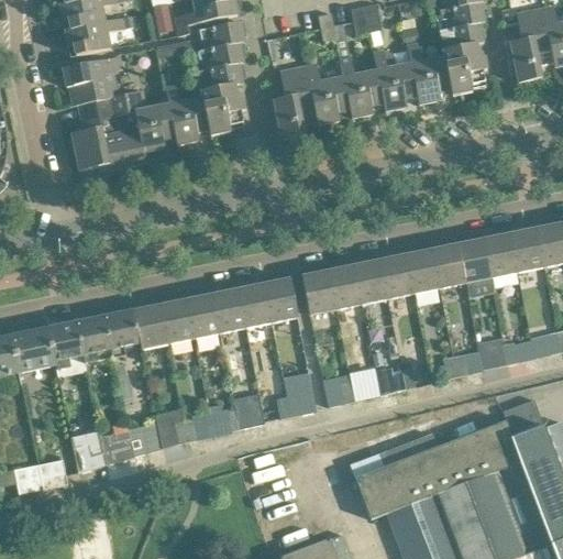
[(68,19),(69,26),(106,20),(105,20),(102,6),(120,1),(120,0),(70,0),(65,1),(59,2),(63,20),(68,19)]
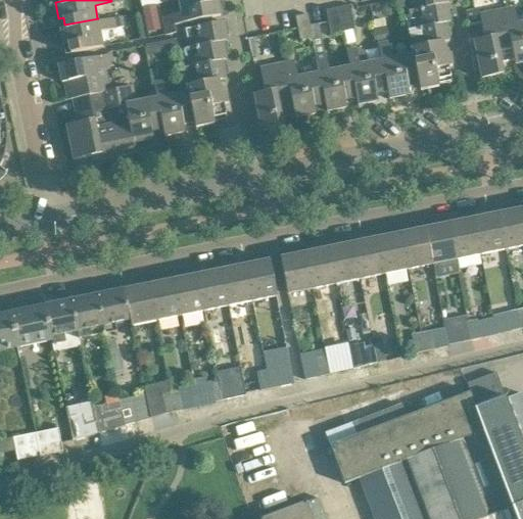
[(171,0),(174,12),(161,14),(164,33),(176,30),(174,22),(221,12),(218,0),(171,0)]
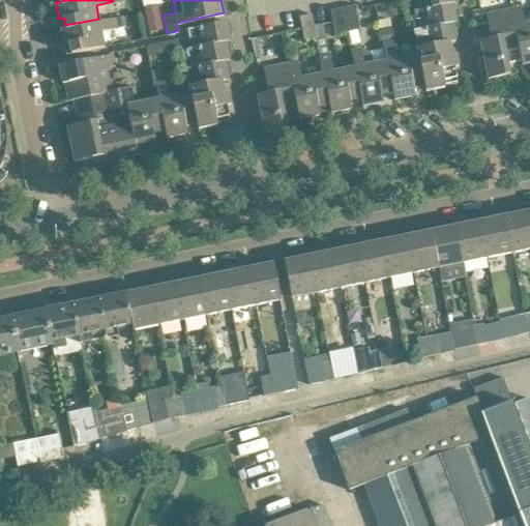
[(451,21),(457,20),(452,1),(458,0),(452,0),(417,7),(416,7),(411,8),(414,27),(415,28),(451,21)]
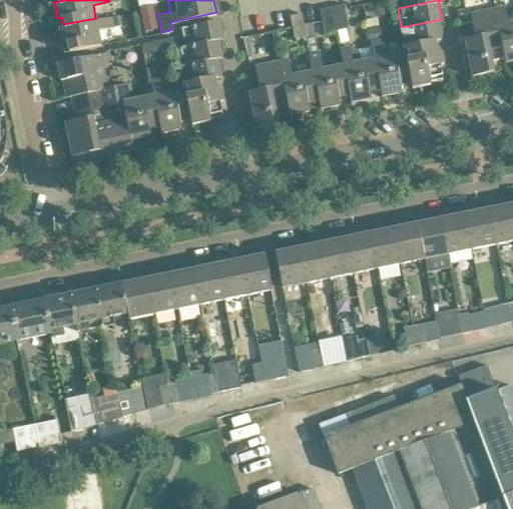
[(343,2),(330,5),(335,29),(348,26),(343,2)]
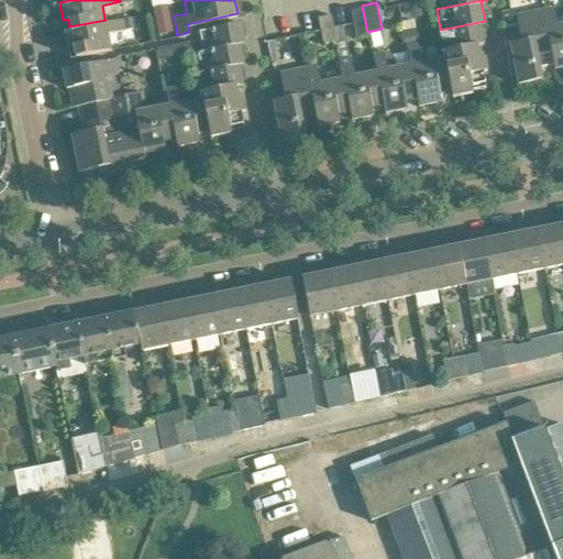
[(562,2),(542,7),(553,63),(554,66),(562,64),(562,2)]
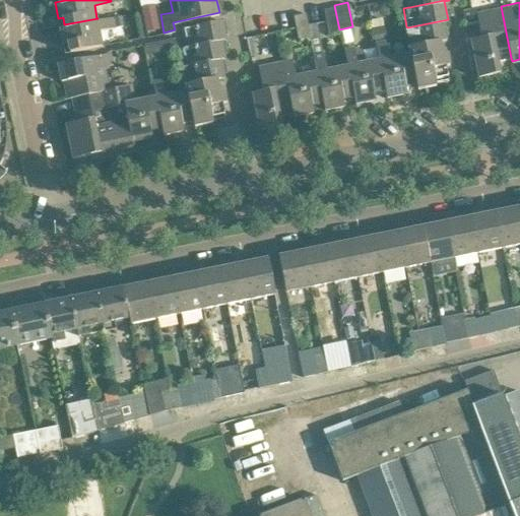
[(339,29),(334,5),(324,7),(329,31),(339,29)]
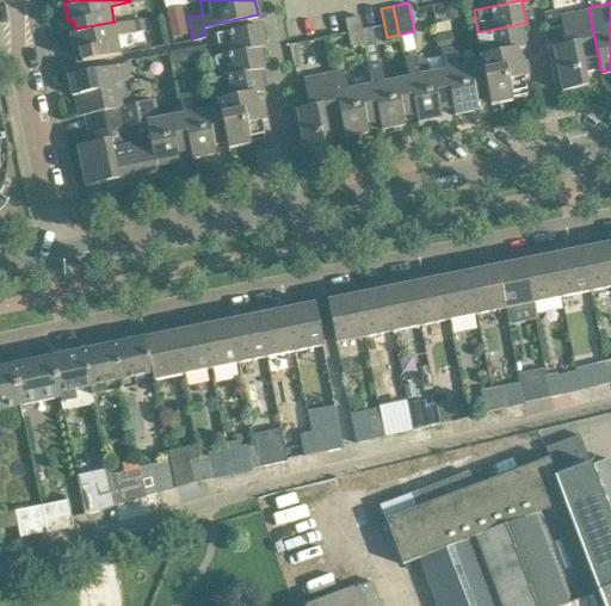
[(600,68),(588,7),(560,13),(566,42),(553,44),(562,88),(587,84),(585,70),(600,68)]
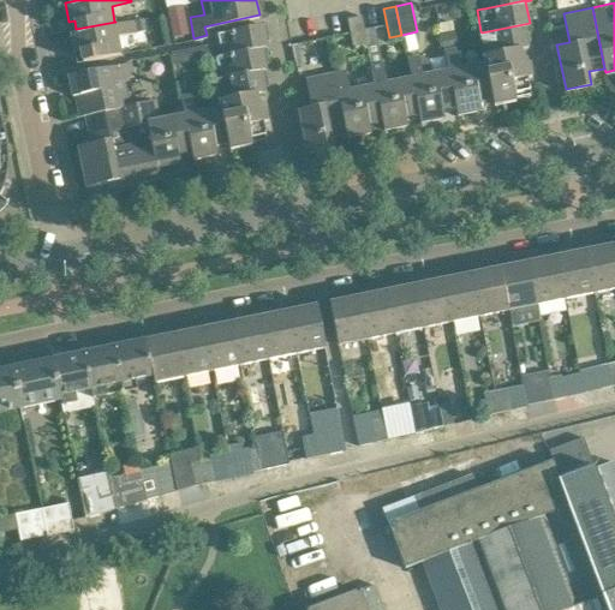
[(353,45),(368,41),(366,36),(364,27),(362,13),(347,16),(353,45)]
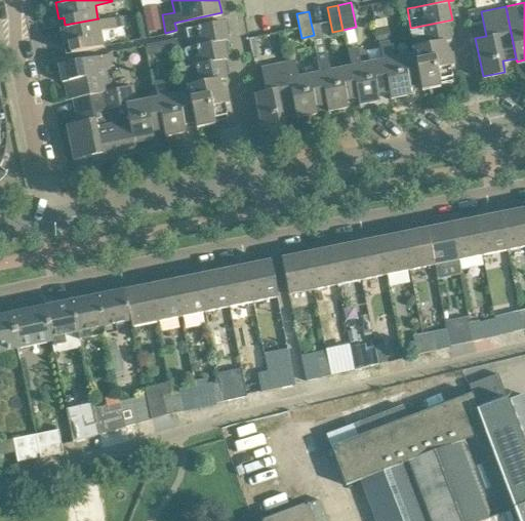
[(98,18),(65,25),(66,26),(61,27),(64,42),(69,41),(71,50),(90,47),(103,44),(99,29),(124,24),(122,13),(97,18),(98,18)]
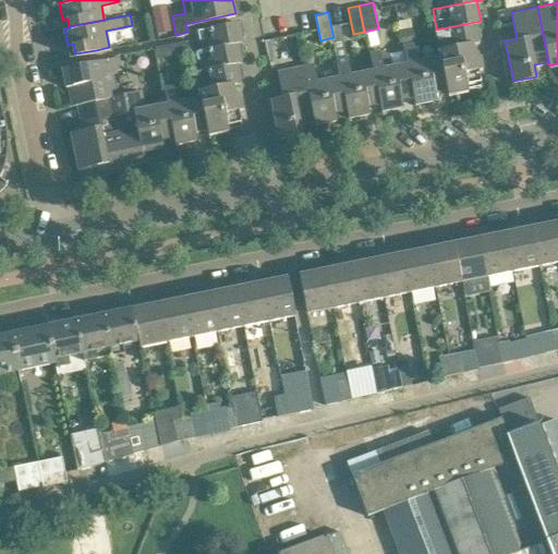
[(169,19),(155,22),(157,31),(171,28),(169,19)]
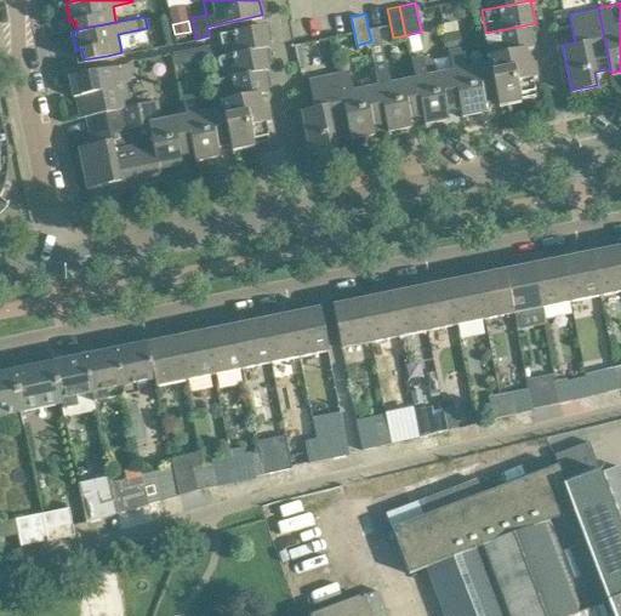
[(263,46),(265,46),(269,45),(265,22),(220,32),(223,53),(263,46)]
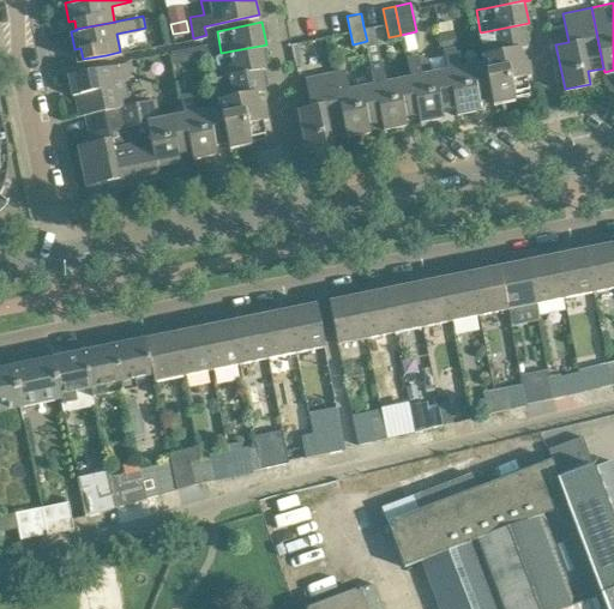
[(377,34),(374,24),(363,26),(366,36),(377,34)]
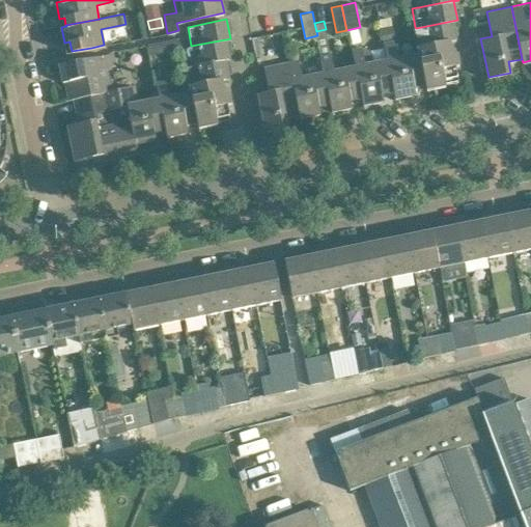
[(417,47),(449,40),(456,39),(452,21),(416,28),(415,27),(414,28),(417,47)]
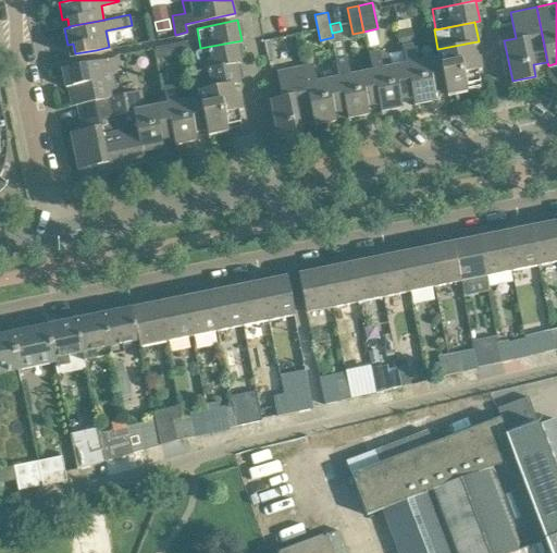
[(410,26),(397,29),(400,44),(410,41),(413,40),(410,26)]
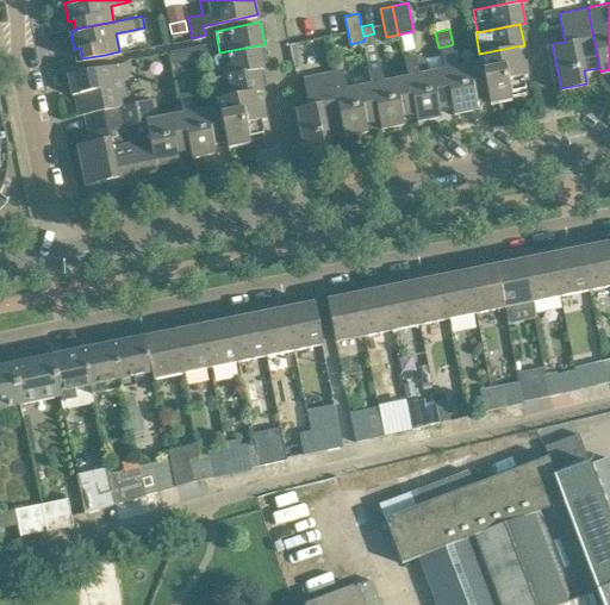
[(204,42),(187,44),(190,58),(206,55),(204,42)]
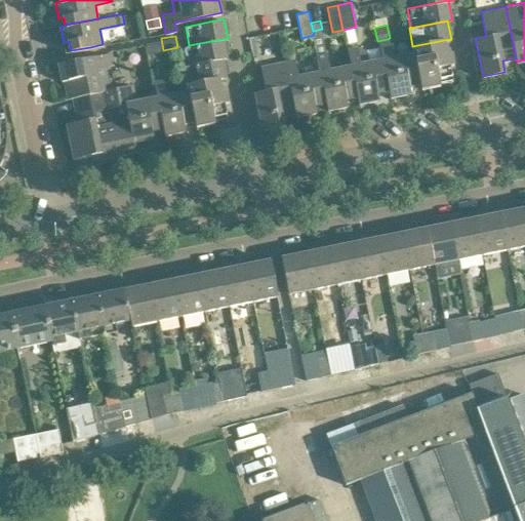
[(189,66),(221,58),(227,57),(224,39),(223,39),(189,45),(185,45),(189,66)]
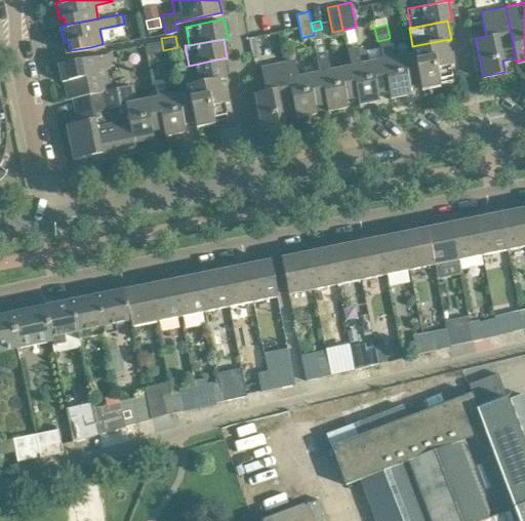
[(381,57),(388,89),(389,89),(390,96),(410,92),(409,85),(419,83),(413,51),(390,55),(387,39),(377,41),(380,57),(381,57)]
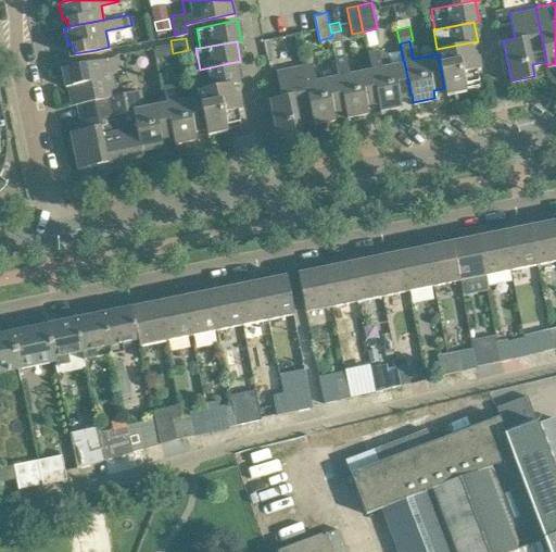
[(438,54),(444,88),(445,93),(466,89),(466,87),(480,84),(477,69),(481,67),(478,54),(472,55),(470,42),(437,49),(438,54)]
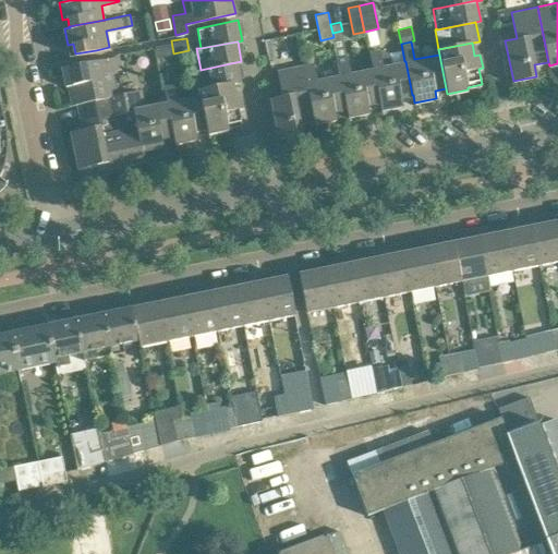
[(372,68),(379,101),(381,109),(403,105),(401,97),(412,95),(405,61),(404,61),(392,64),(390,52),(385,49),(378,50),(378,49),(367,51),(371,68),(372,68)]
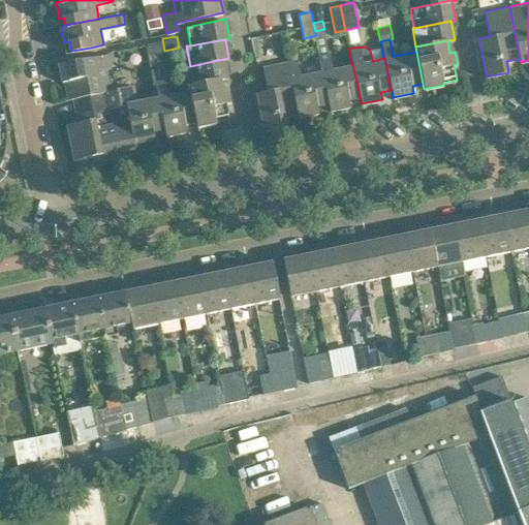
[(112,52),(103,53),(106,66),(114,64),(112,52)]
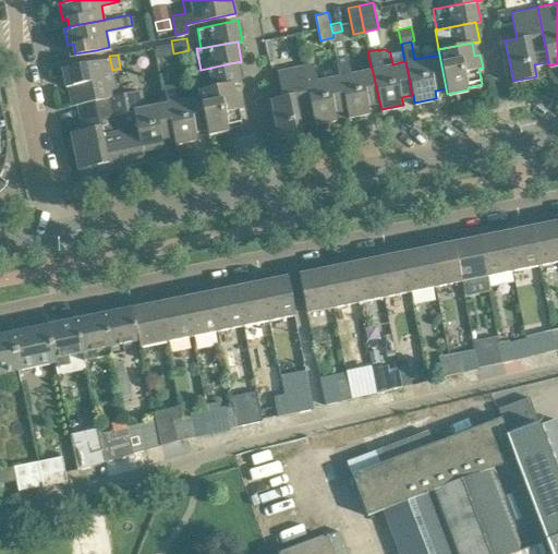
[(334,57),(338,74),(339,74),(347,108),(348,117),(370,112),(368,104),(379,101),(372,68),(371,68),(348,73),(344,55),(334,57)]
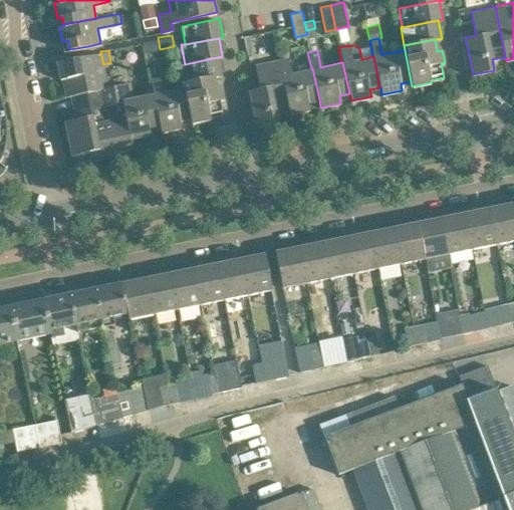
[(66,95),(71,94),(107,87),(103,64),(100,51),(57,60),(60,78),(65,77),(66,82),(64,83),(66,95)]
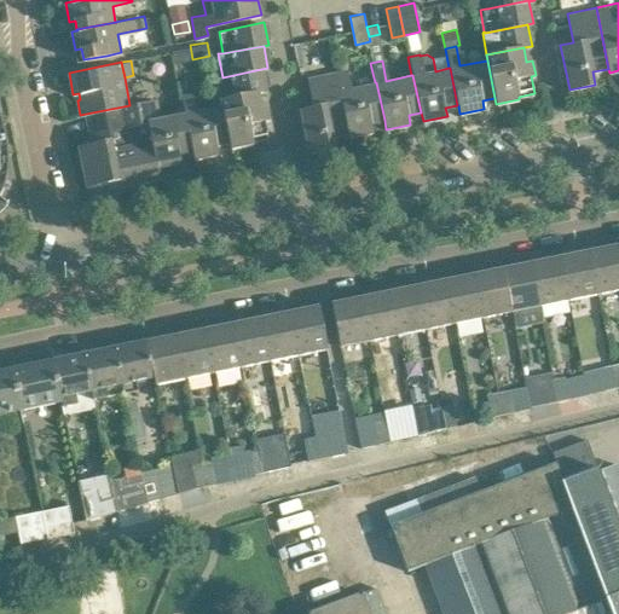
[(221,99),(258,92),(266,91),(261,69),(223,77),(217,79),(221,99)]
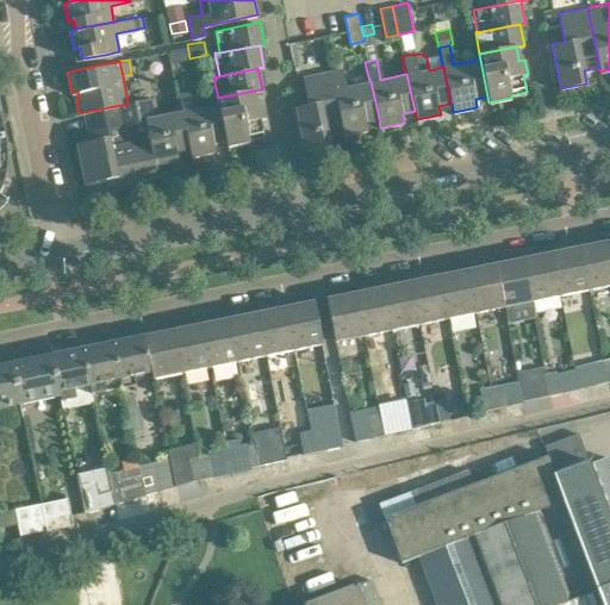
[(340,68),(330,70),(343,130),(344,135),(367,130),(366,122),(379,118),(371,81),(369,81),(344,87),(340,68)]
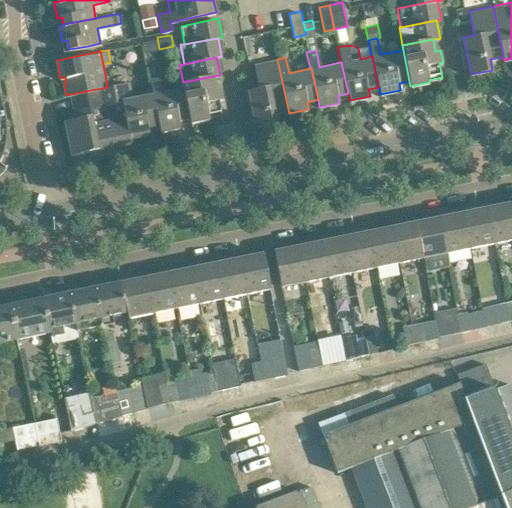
[(288,109),(277,59),(254,64),(259,87),(248,89),(256,127),(277,122),(275,112),(288,109)]
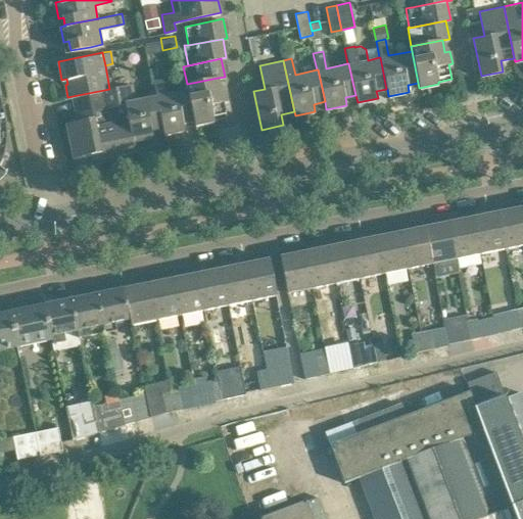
[(163,127),(162,127),(163,134),(184,130),(183,123),(194,121),(194,120),(188,89),(167,93),(163,76),(153,78),(157,95),(163,127)]
